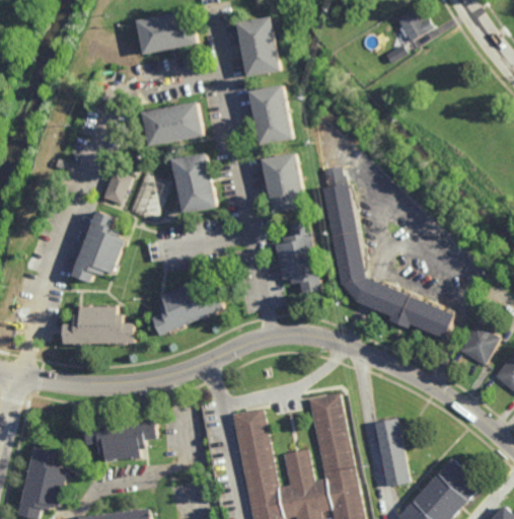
[(420,23),(425,20),(432,30),(410,44),(413,50),(408,53),(402,46),(408,43),(405,39),(401,41),(396,31),(399,29),(394,21),(413,11),(420,23)]
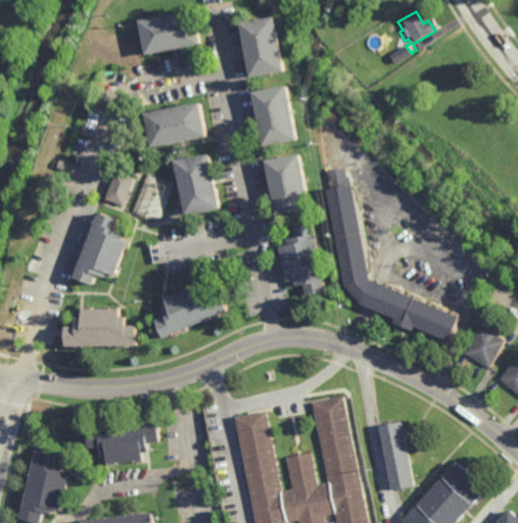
[(200,43),(145,54),(139,24),(162,18),(162,16),(169,14),(169,17),(194,12),(200,43)]
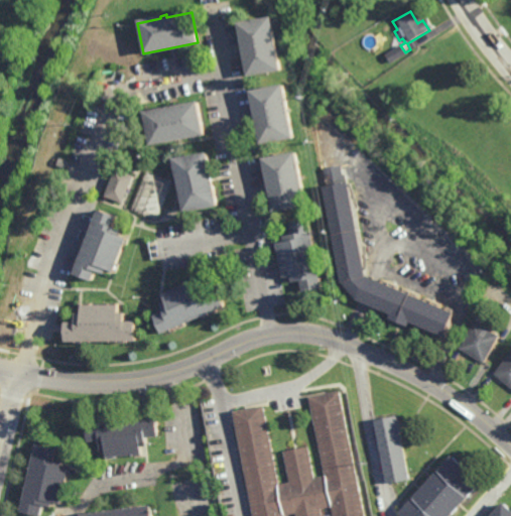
[(247,75),(239,26),(274,20),(280,52),(276,52),(278,70),(247,75)]
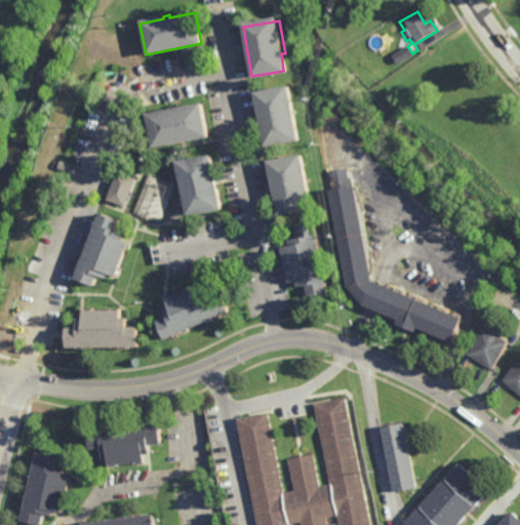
[(392,66),(388,57),(405,47),(409,55),(392,66)]
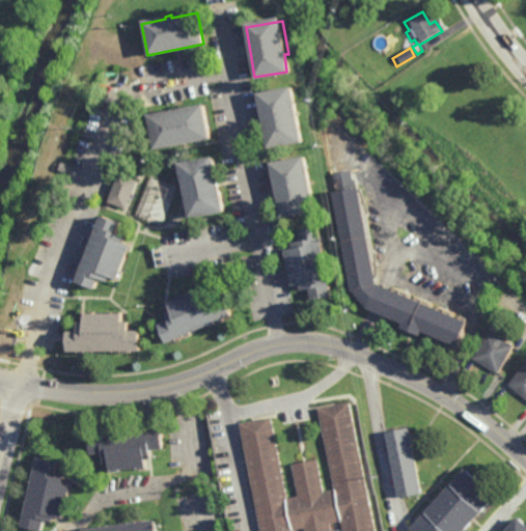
[(293,108),(295,107),(296,115),(294,115),(298,142),(268,146),(258,89),(288,84),(293,108)]
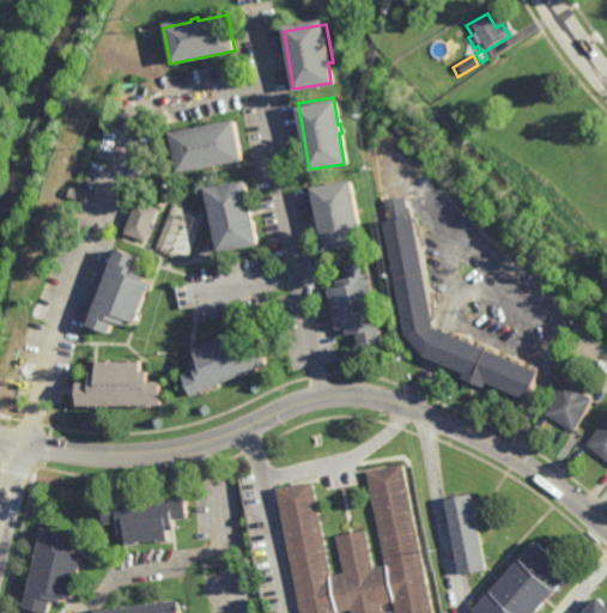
[(178,171),(170,128),(236,116),(244,158),(178,171)]
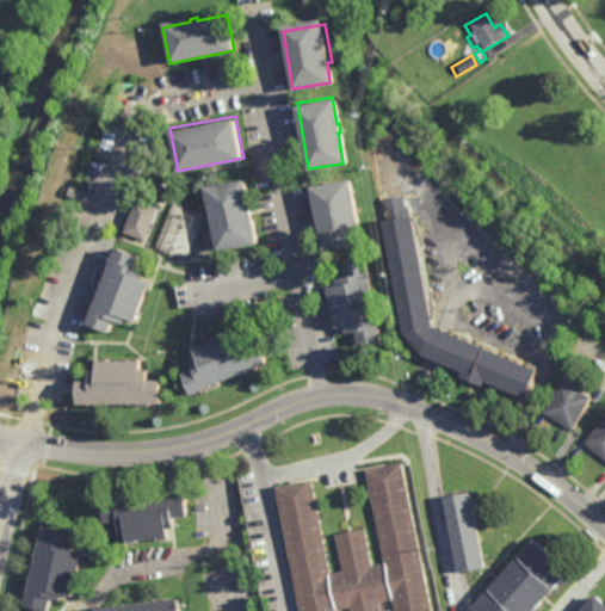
[(216,251),(205,184),(247,178),(258,244),(216,251)]
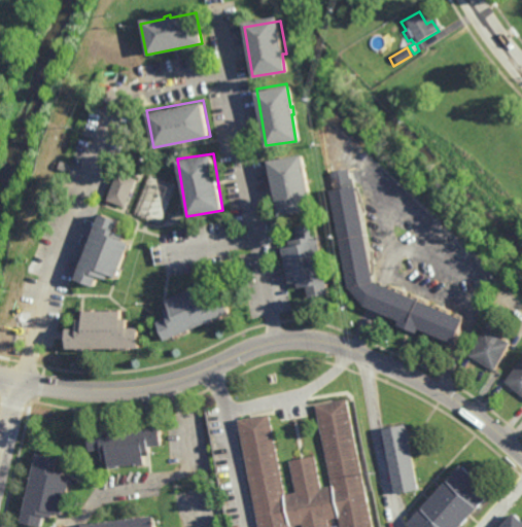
[(303,176),(306,176),(308,185),(305,186),(309,210),(278,216),(268,159),(299,153),(303,176)]
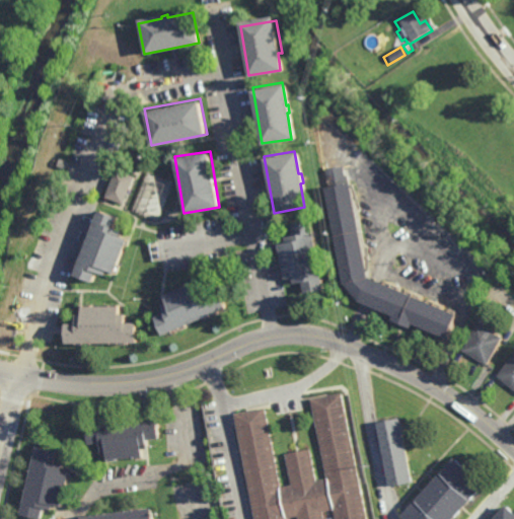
[(342,175),(345,175),(346,182),(349,181),(365,279),(368,279),(455,315),(445,341),(410,325),(409,329),(388,320),(389,317),(356,302),(340,284),(323,187),(325,187),(322,169),(341,166),(342,175)]
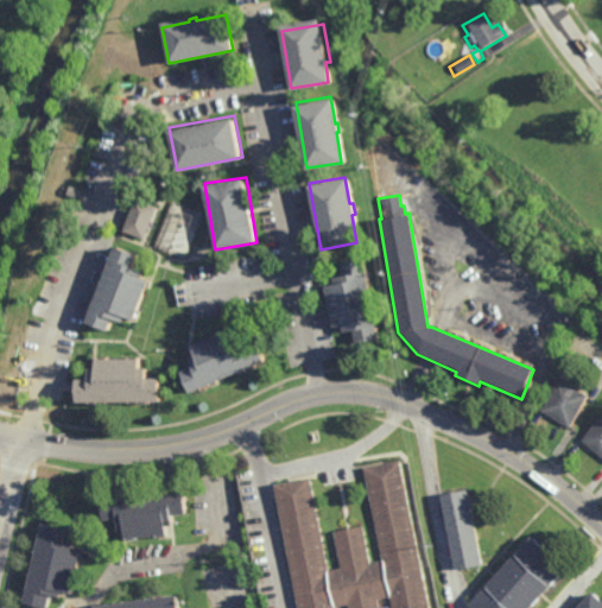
[(141,201),(141,200),(147,202),(147,203),(154,207),(141,240),(120,230),(134,197),(141,201)]
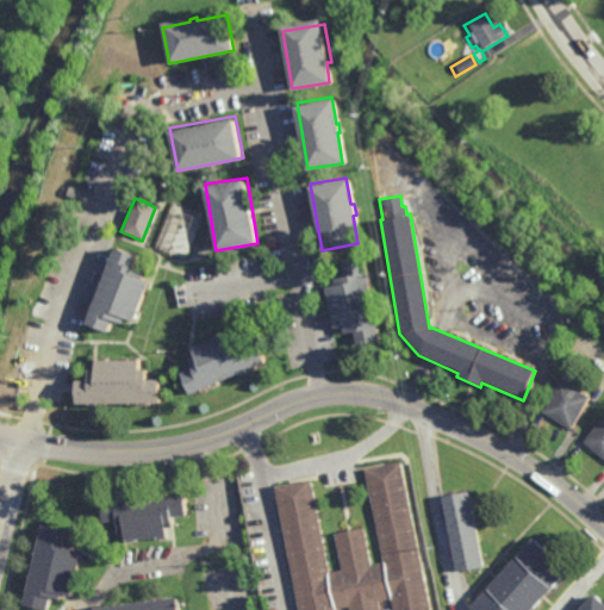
[(132,267),(143,271),(139,278),(148,281),(132,321),(124,317),(122,324),(111,321),(106,332),(83,324),(88,311),(87,311),(94,292),(97,293),(104,274),(103,273),(110,255),(111,256),(116,246),(137,255),(132,267)]
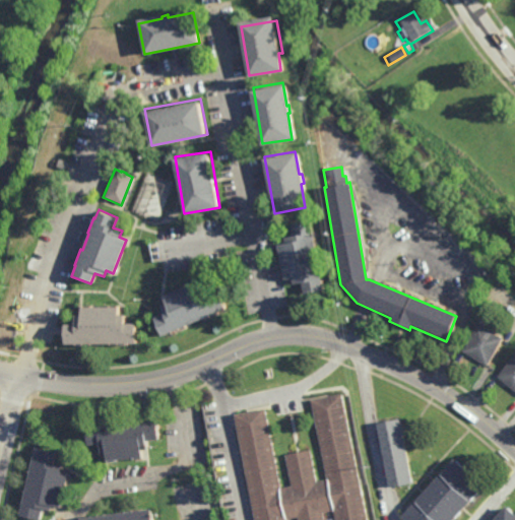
[(310,233),(312,232),(315,248),(313,248),(316,265),(318,265),(320,281),(319,282),(320,291),(301,295),(299,283),(290,285),(288,280),(284,280),(277,244),(282,243),(281,237),(290,236),(287,224),(308,220),(310,233)]
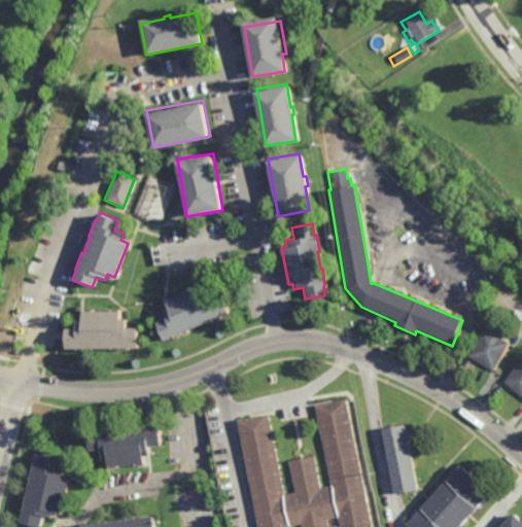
[(202,292),(207,290),(211,299),(221,294),(229,314),(219,320),(218,318),(204,326),(203,324),(186,331),(187,334),(172,340),(171,338),(162,342),(154,323),(166,318),(162,310),(168,308),(165,300),(199,285),(202,292)]
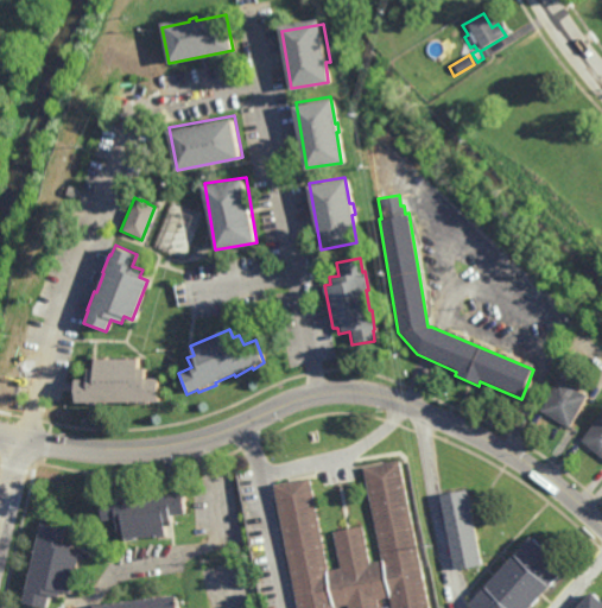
[(137,368),(145,368),(145,379),(158,379),(158,403),(146,403),(146,405),(126,405),(126,403),(106,403),(106,405),(86,405),(86,404),(75,404),(75,380),(88,379),(87,368),(94,368),(94,359),(137,359),(137,368)]
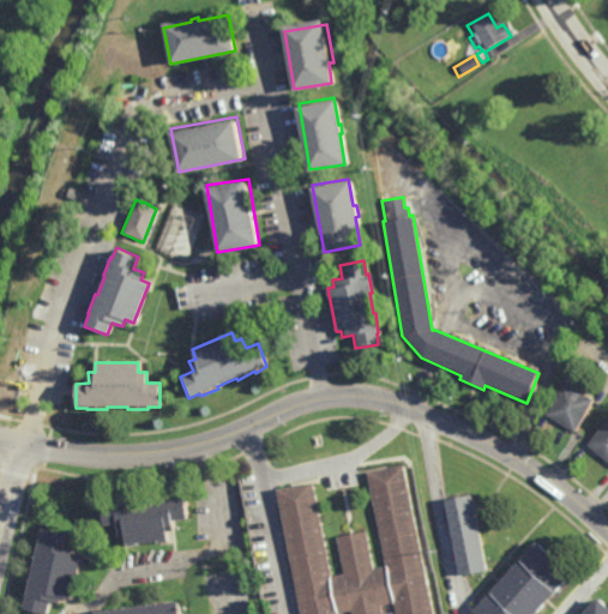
[(573,434),(542,416),(561,384),(591,401),(573,434)]
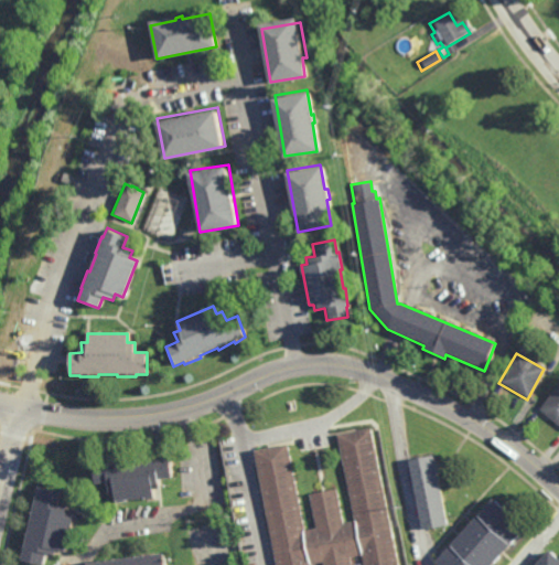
[(558,427),(538,411),(558,385),(558,427)]
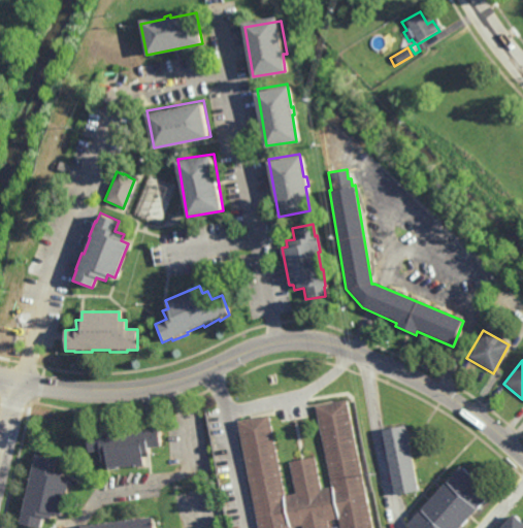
[(368,527),(335,527),(334,519),(323,521),(324,527),(300,527),(300,526),(290,527),(258,527),(238,421),(269,415),(285,496),(295,494),(289,461),(313,457),(318,489),(328,487),(313,406),(345,400),(368,527)]
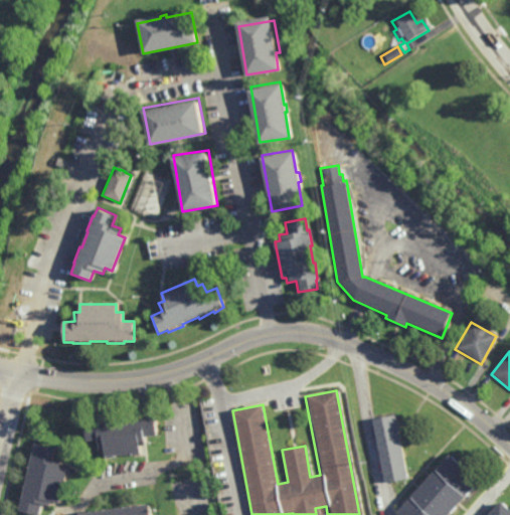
[(146,446),(141,447),(141,454),(105,456),(105,450),(99,450),(99,441),(87,441),(86,419),(155,414),(156,437),(145,437),(146,446)]
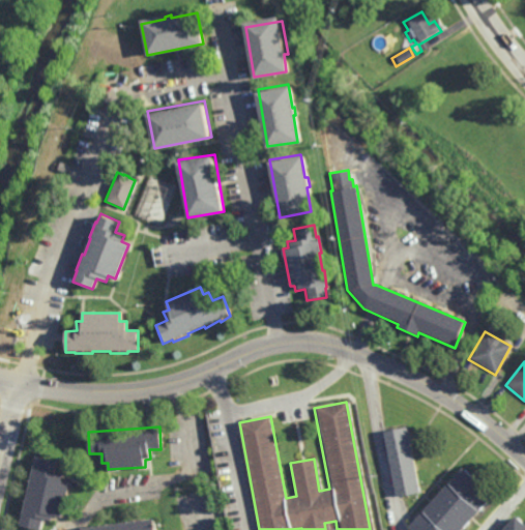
[(394,498),(382,432),(407,428),(418,493),(394,498)]
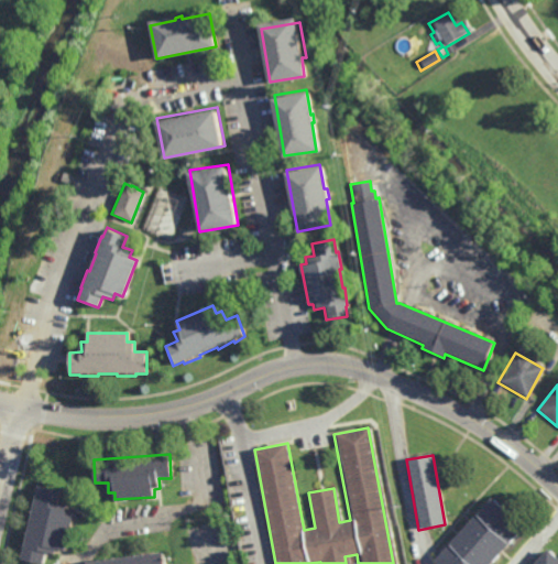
[(56,503),(65,506),(64,511),(74,513),(64,552),(55,550),(53,555),(44,553),(42,563),(37,563),(20,560),(22,550),(21,549),(24,531),(26,531),(31,513),(29,512),(33,496),(35,496),(37,486),(59,491),(56,503)]
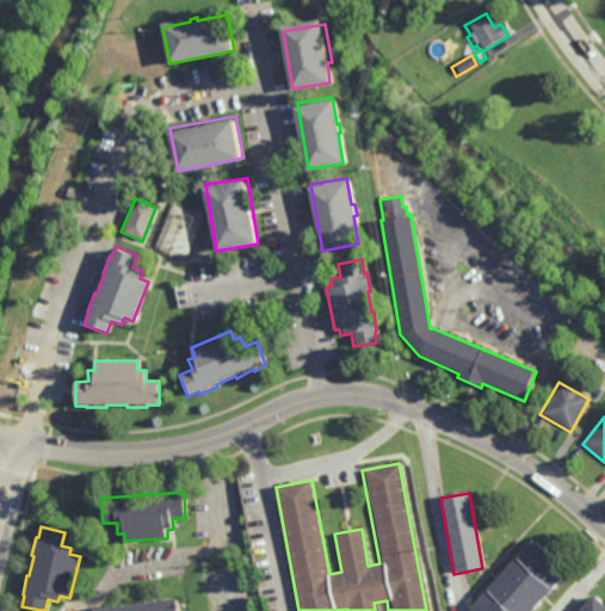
[(531,610),(471,610),(469,609),(532,539),(568,573),(531,610)]
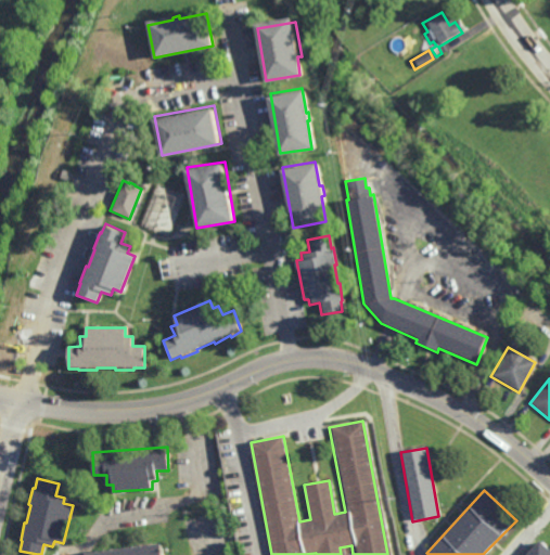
[(549,554),(526,554),(540,541),(549,550),(549,554)]
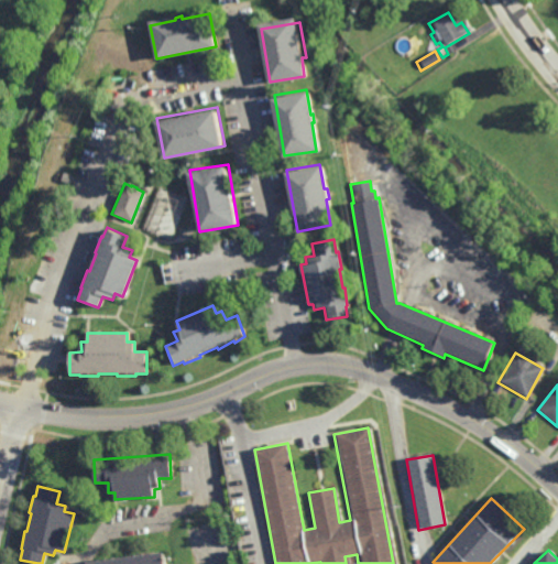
[(88,563),(164,553),(165,563),(88,563)]
